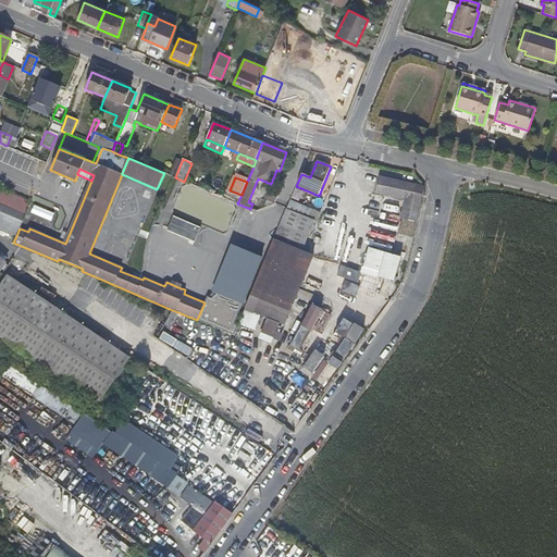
[(379,177),(375,194),(405,199),(400,218),(418,222),(424,188),(424,187),(379,177)]
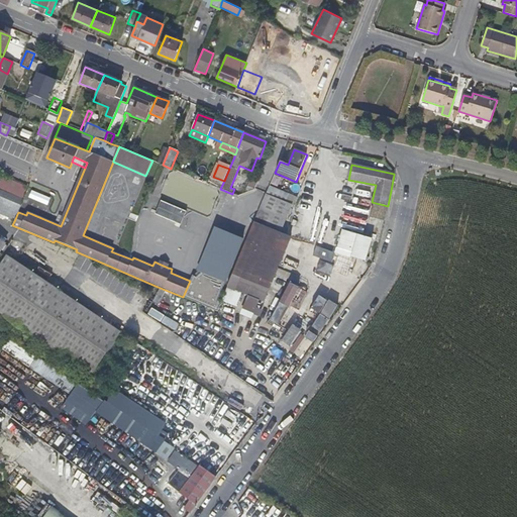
[(2,175),(0,180),(0,190),(22,200),(23,200),(29,186),(2,175)]
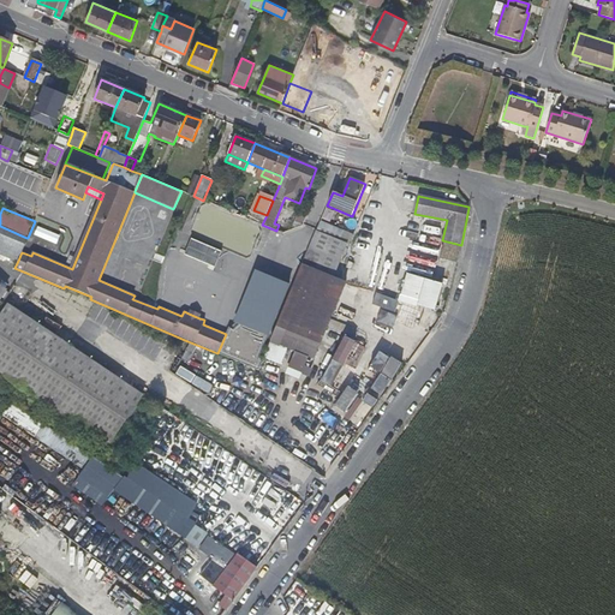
[(254,210),(250,220),(262,225),(267,215),(254,210)]
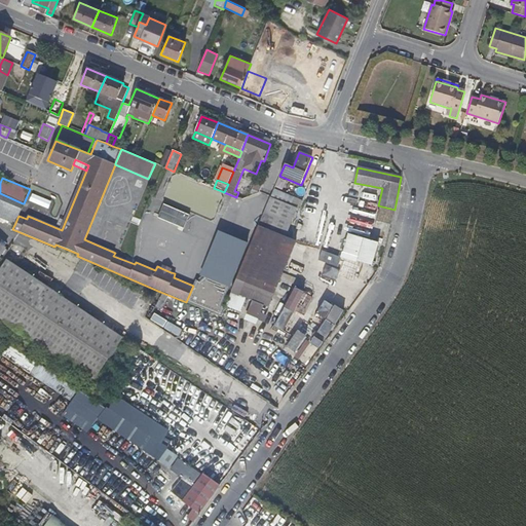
[(256,182),(253,190),(259,192),(262,184),(256,182)]
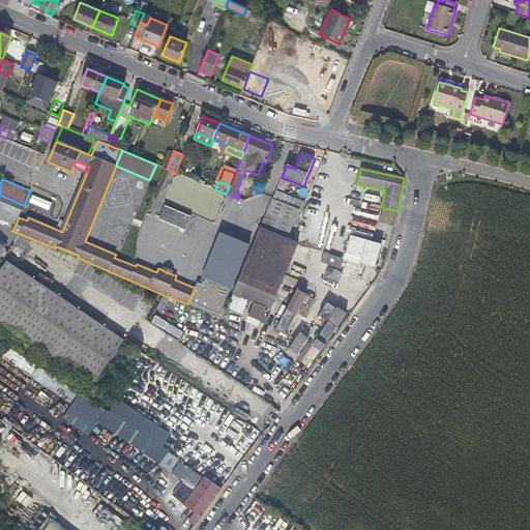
[(276,190),(272,199),(292,207),(295,200),(276,190)]
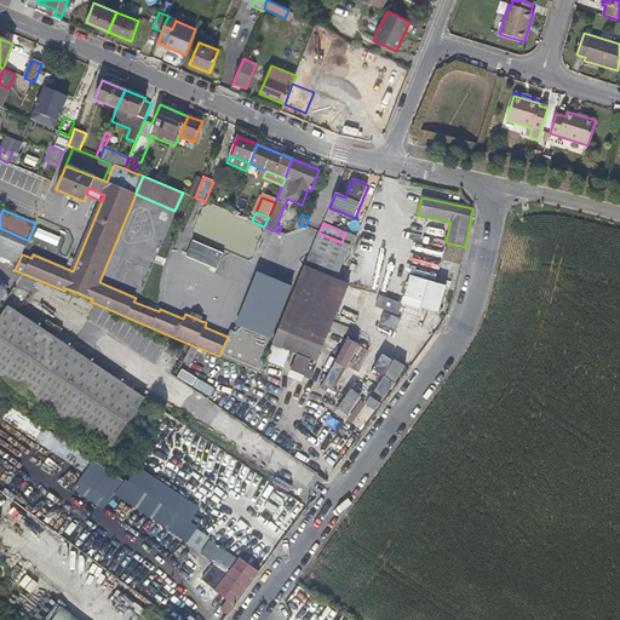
[(0,228),(0,256),(18,263),(21,257),(27,240),(0,228)]
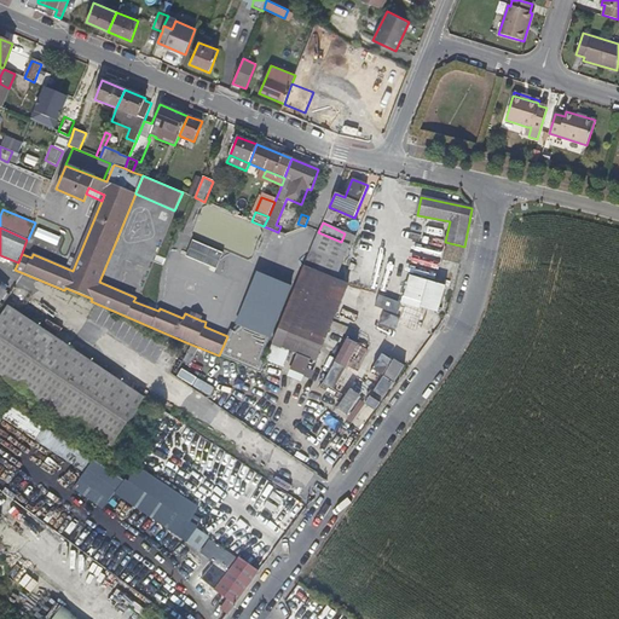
[(335,279),(350,246),(341,242),(318,232),(304,267),(335,279)]
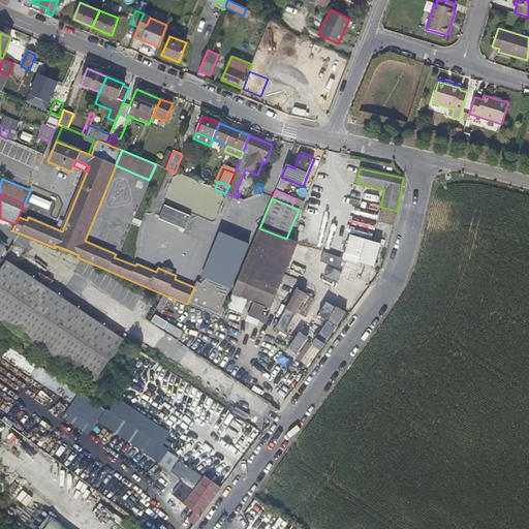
[(185,230),(190,216),(164,206),(159,219),(185,230)]
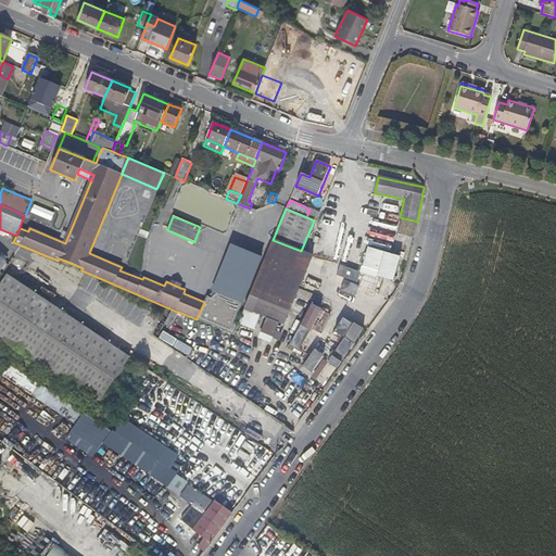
[(276,343),(312,256),(301,251),(273,240),(265,257),(236,327),(276,343)]
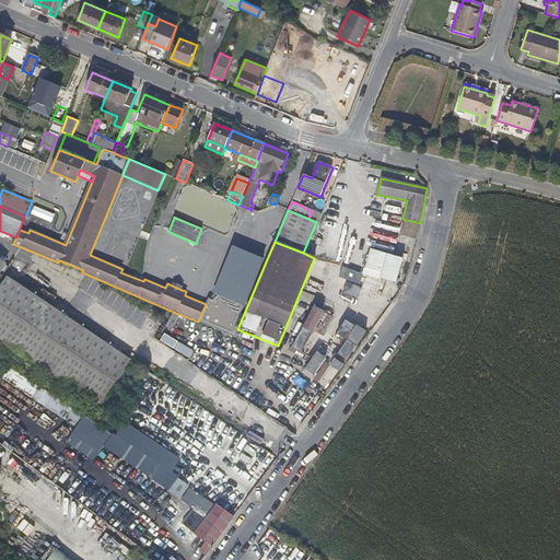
[(208,299),(206,304),(198,322),(235,337),(237,329),(267,259),(234,246),(214,293),(220,295),(213,301),(208,299)]
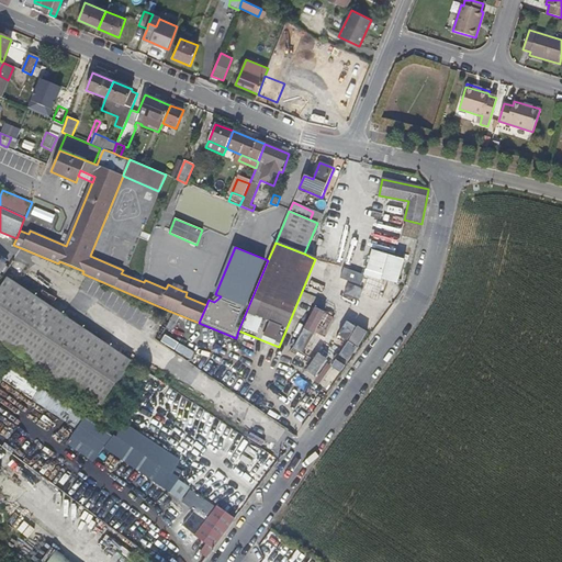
[(361,274),(395,284),(402,260),(368,250),(361,274)]
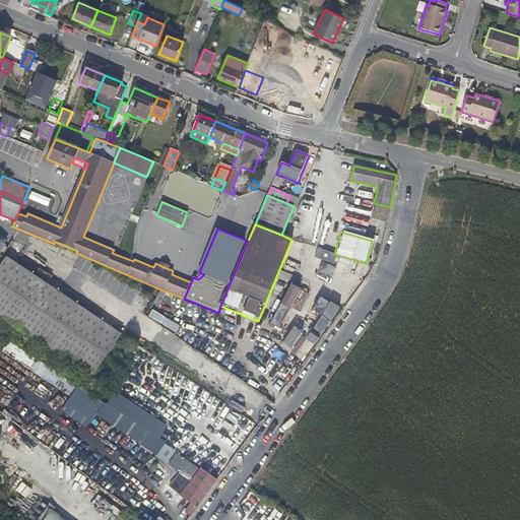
[(0,255),(2,257),(9,248),(5,246),(0,253),(0,255)]
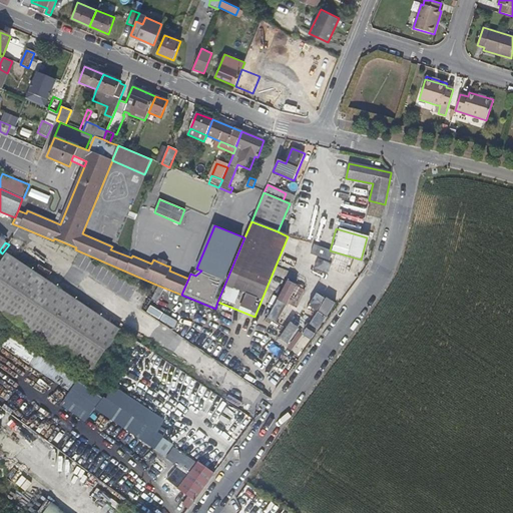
[(60,351),(91,371),(119,329),(7,253),(0,264),(0,310),(52,345),(60,351)]
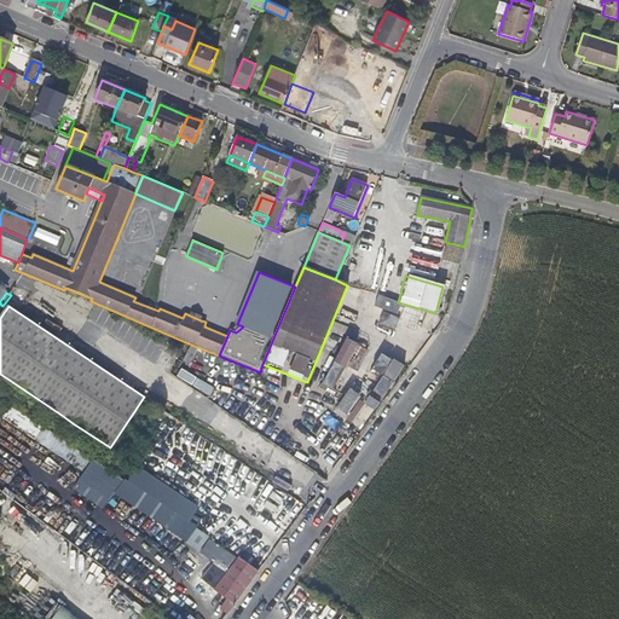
[(13,387),(0,377),(0,391),(7,395),(13,387)]
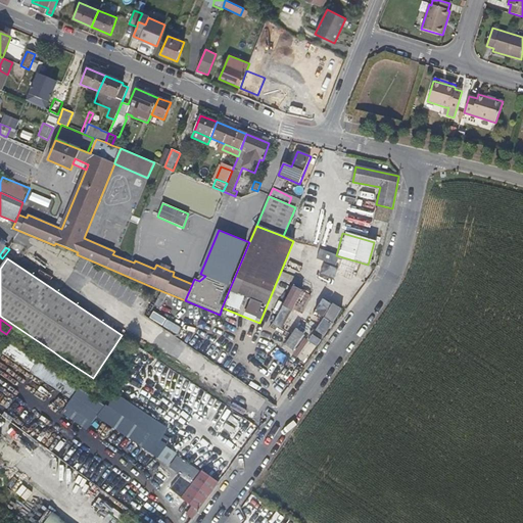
[(78,388),(9,341),(1,353),(29,372),(29,373),(41,381),(70,400),(78,388)]
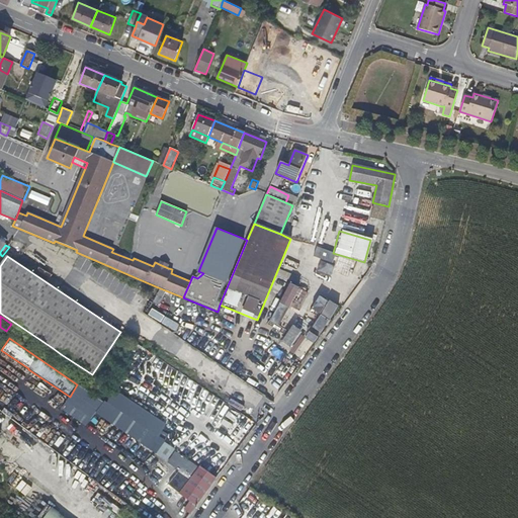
[(61,354),(53,348),(49,353),(58,359),(61,354)]
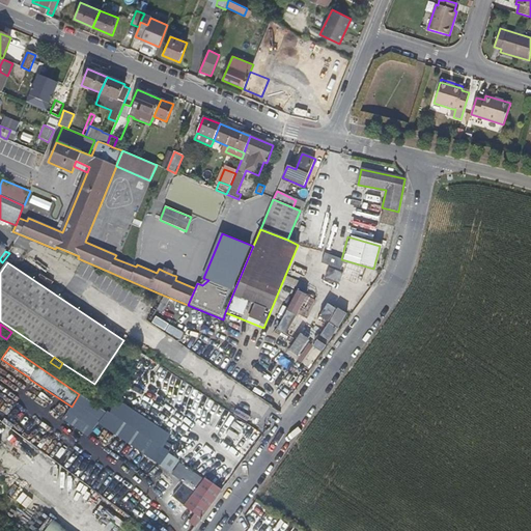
[(295,392),(312,368),(306,364),(295,381),(289,388),(295,392)]
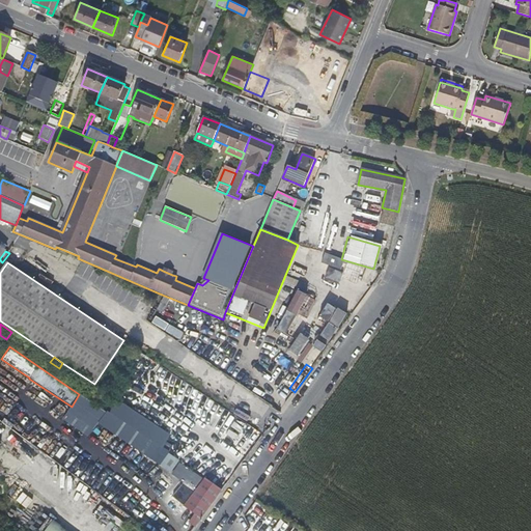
[(193,493),(203,479),(179,463),(175,470),(187,477),(182,485),(193,493)]
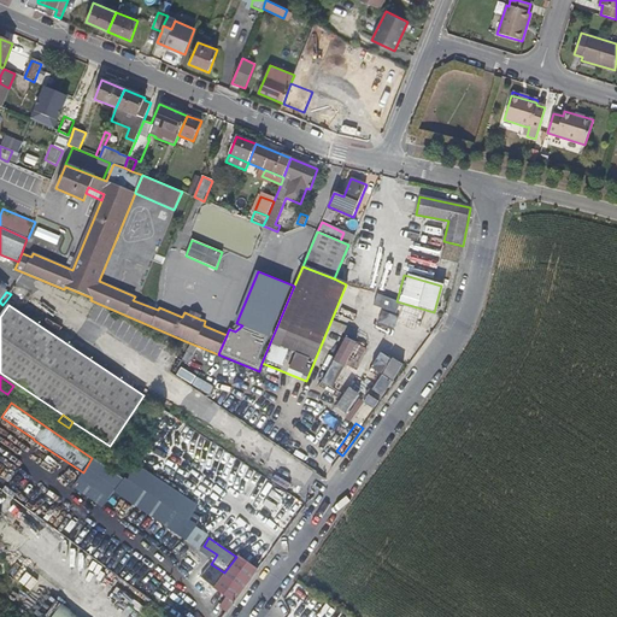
[(227,612),(258,569),(238,556),(236,557),(224,573),(212,589),(225,599),(219,606),(227,612)]
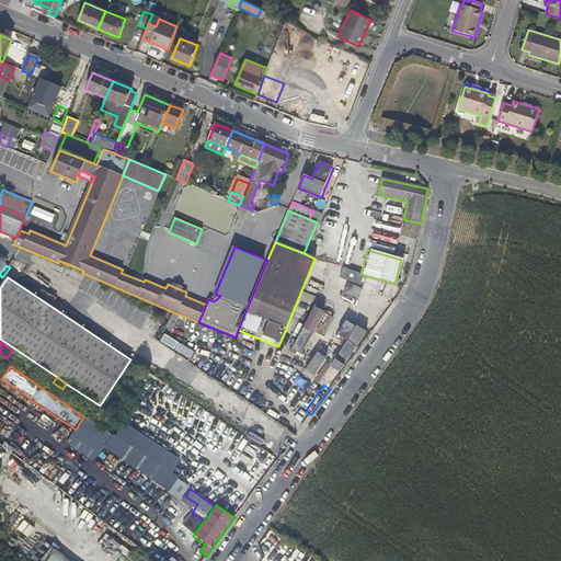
[(23,541),(27,535),(19,528),(14,535),(23,541)]
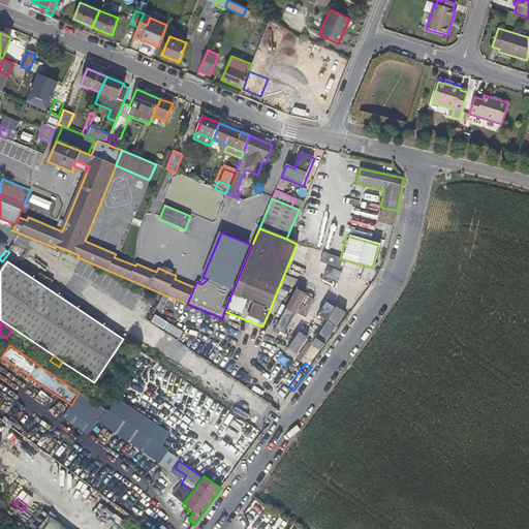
[(67,528),(55,519),(52,522),(60,528),(67,528)]
